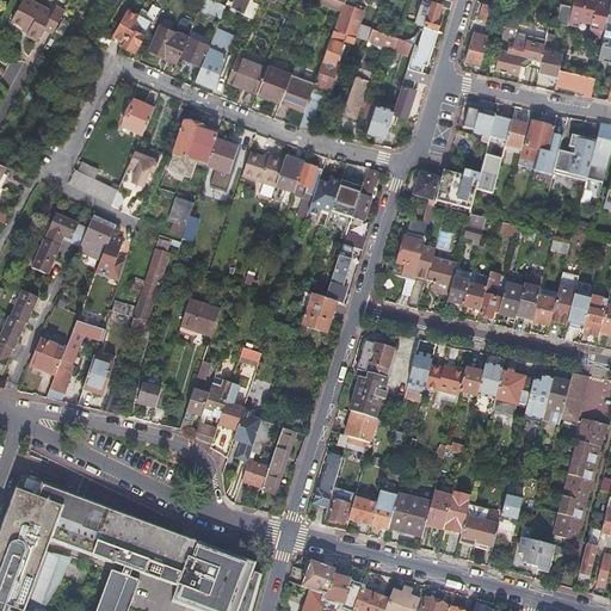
[(45,30),(53,35),(65,12),(56,7),(53,13),(28,0),(23,0),(12,23),(30,32),(28,37),(38,43),(45,30)]
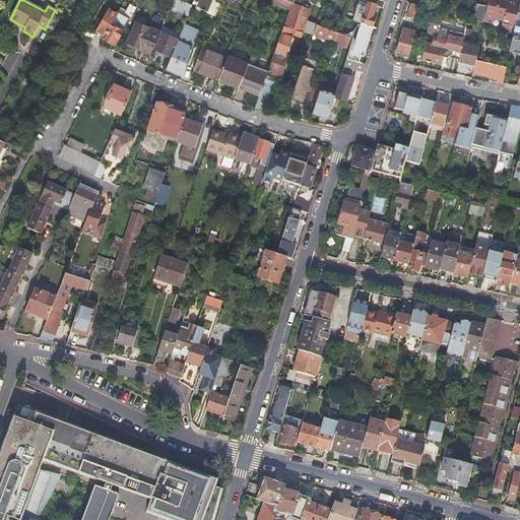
[(189,15),(193,5),(181,0),(173,0),(170,9),(175,11),(176,9),(189,15)]
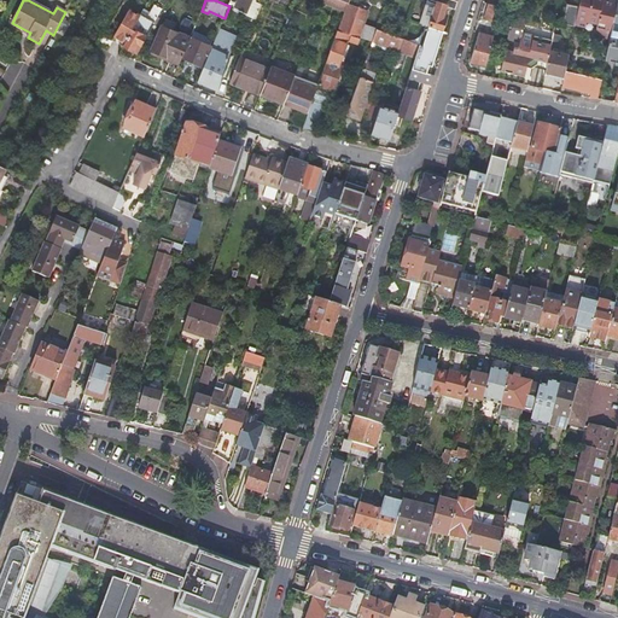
[(237,0),(233,9),(245,15),(251,0),(237,0)]
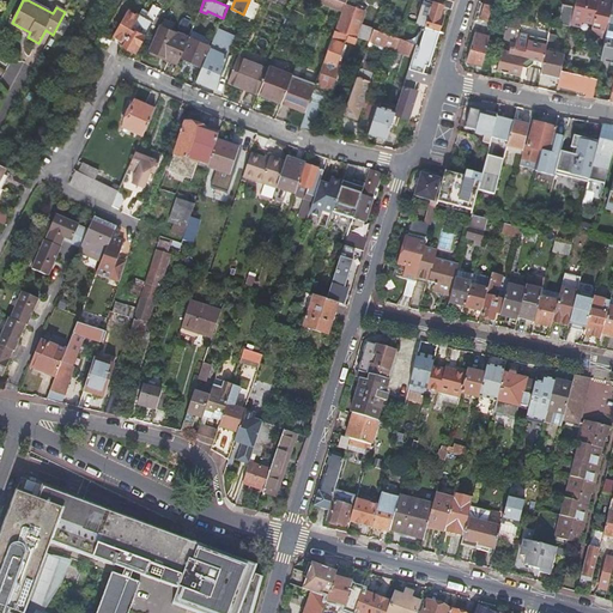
[(249,0),(243,14),(253,19),(259,5),(249,0)]
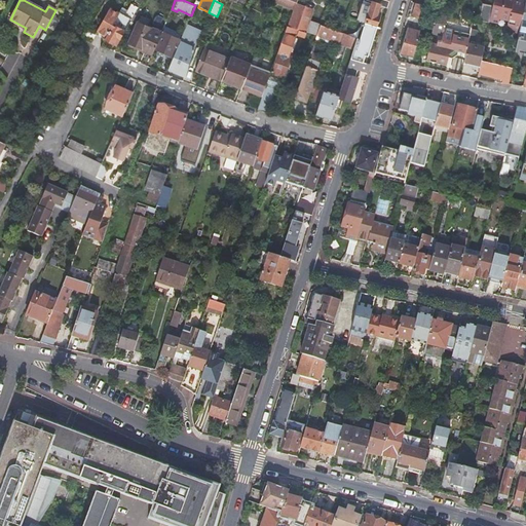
[(274,2),(293,9),(296,3),(288,0),(274,0),(275,0),(274,2)]
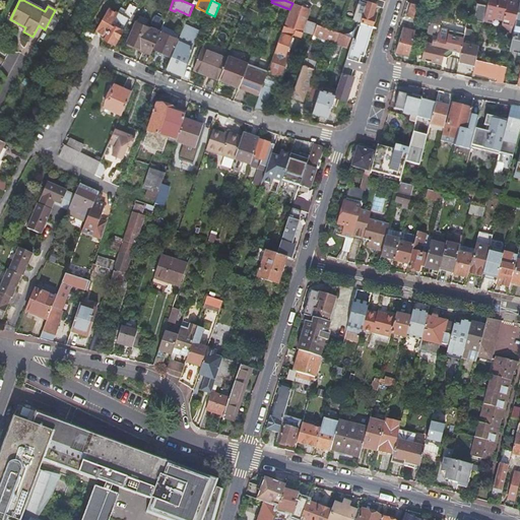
[(376,7),(383,9),(385,1),(380,0),(371,0),(370,2),(368,2),(362,21),(373,25),(376,13),(374,12),(376,7)]
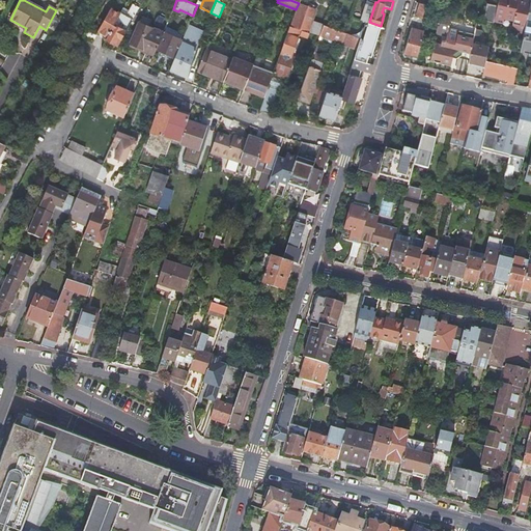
[(523,36),(529,3),(529,0),(497,0),(493,22),(493,25),(496,26),(497,23),(503,24),(504,20),(512,22),(510,27),(519,29),(516,35),(523,36)]
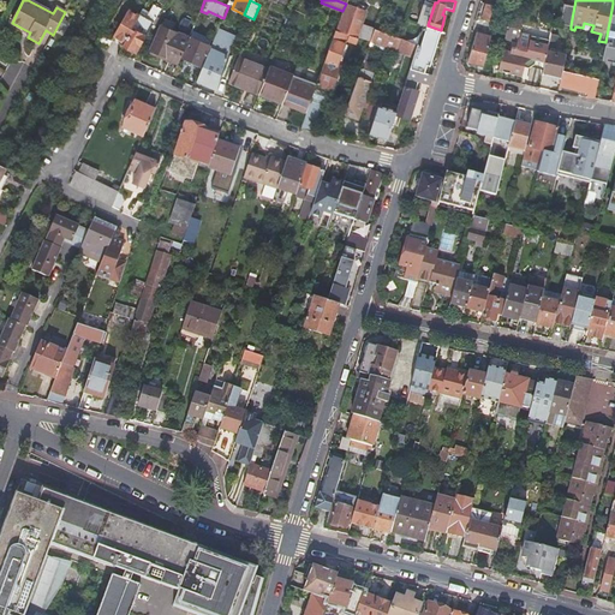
[(614,0),(613,0),(613,4),(605,42),(602,59),(614,61),(614,0)]
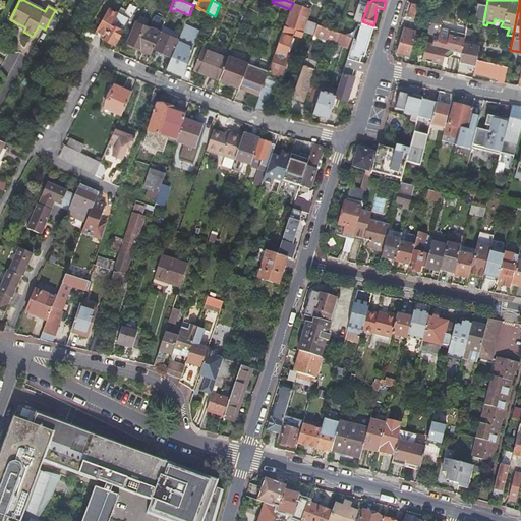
[(422,6),(411,3),(408,15),(419,18),(422,6)]
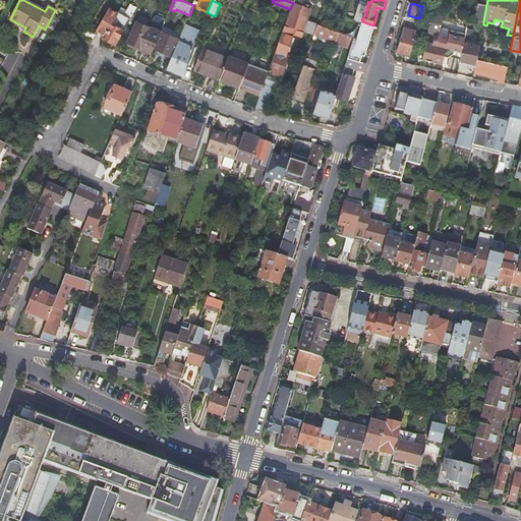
[(304,32),(307,21),(301,18),(300,20),(298,20),(299,15),(306,17),(309,10),(294,4),(286,26),(303,33),(304,32)]
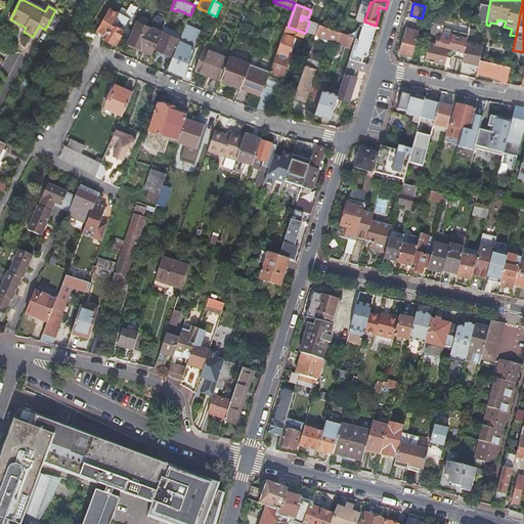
[(132,5),(126,15),(120,11),(119,14),(110,9),(95,35),(116,46),(137,8),(132,5)]
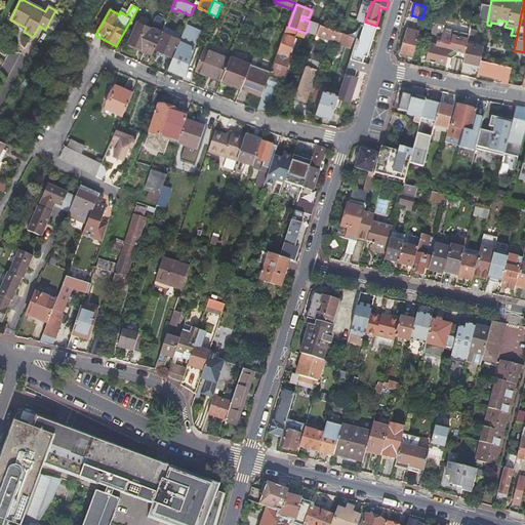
[(441,35),(443,28),(446,14),(437,12),(432,33),(441,35)]
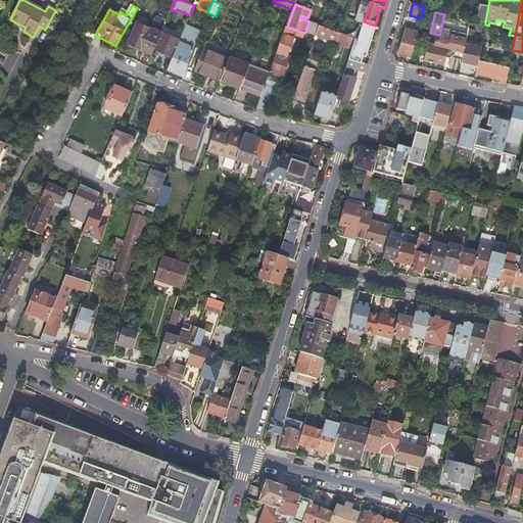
[(315,35),(318,26),(308,21),(305,32),(315,35)]
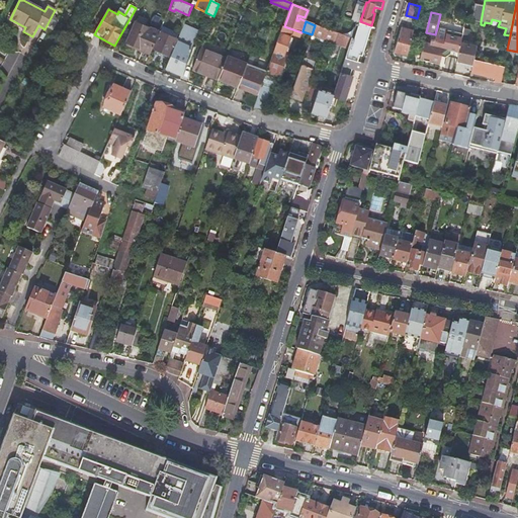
[(151,54),(153,49),(159,33),(136,22),(127,42),(143,50),(143,51),(151,54)]
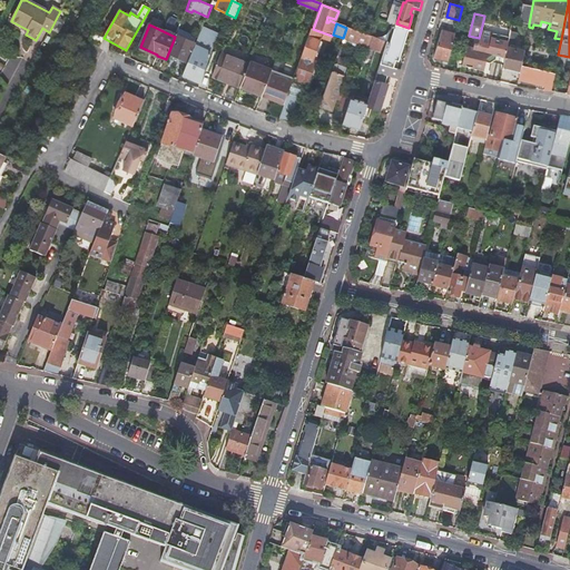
[(390,41),(386,41),(383,52),(380,64),(394,68),(396,60),(399,61),(401,56),(405,38),(409,29),(395,25),(390,41)]
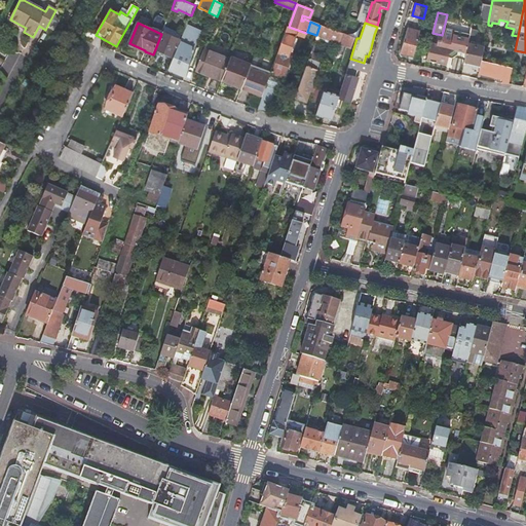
[(168,70),(184,76),(192,55),(201,32),(186,26),(183,35),(174,57),(168,70)]
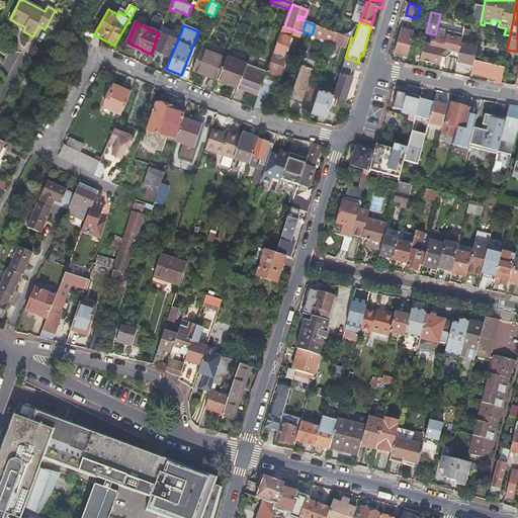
[(301,32),(284,26),(282,25),(267,71),(266,72),(278,77),(286,56),(284,56),(291,34),(300,37),(301,32)]
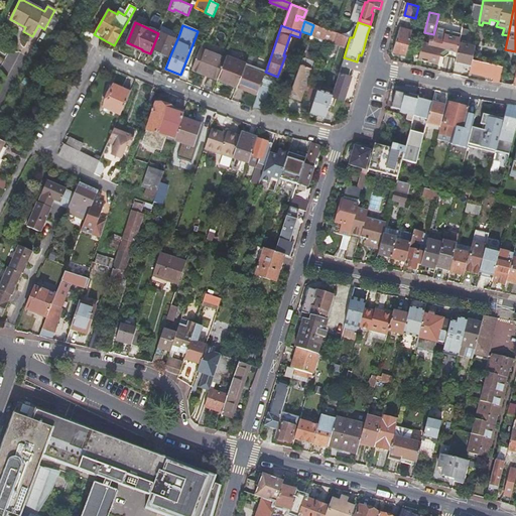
[(336,32),(313,25),(310,34),(310,35),(333,42),(336,32)]
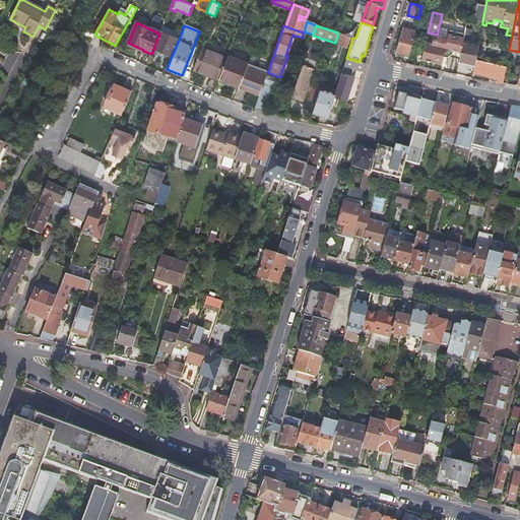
[(153,49),(172,56),(181,35),(163,26),(160,33),(159,34),(153,49)]
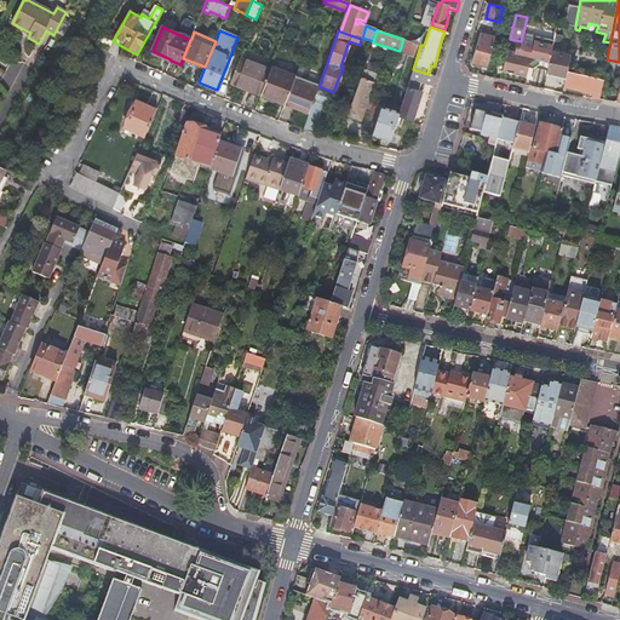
[(595,39),(603,41),(606,34),(596,32),(595,39)]
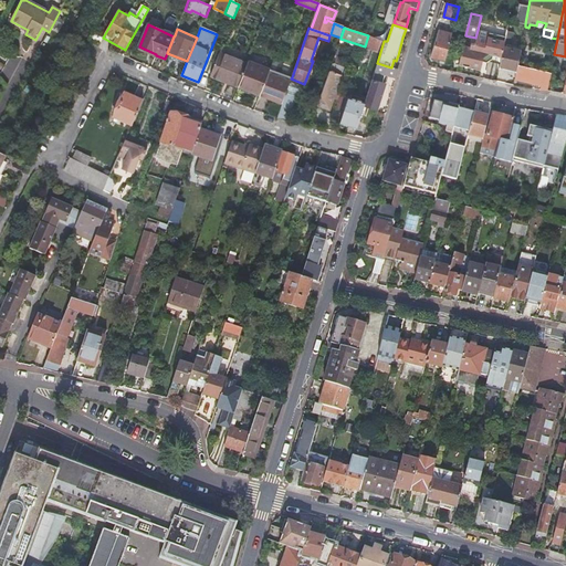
[(482,58),(485,55),(490,38),(488,38),(489,32),(478,30),(475,38),(474,42),(473,42),(473,43),(471,42),(470,48),(463,45),(459,64),(458,64),(480,70),(482,58)]
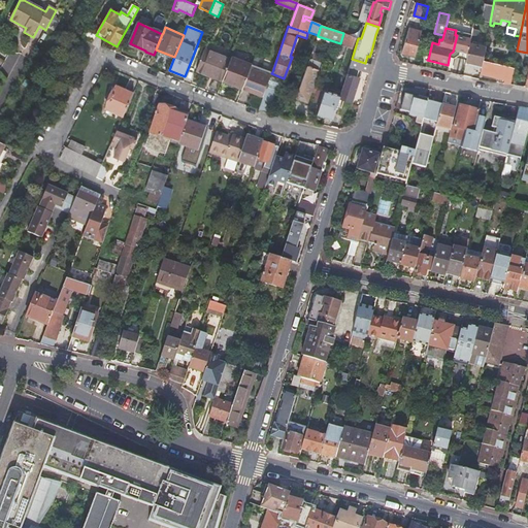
[(401,53),(415,56),(421,34),(407,30),(401,53)]
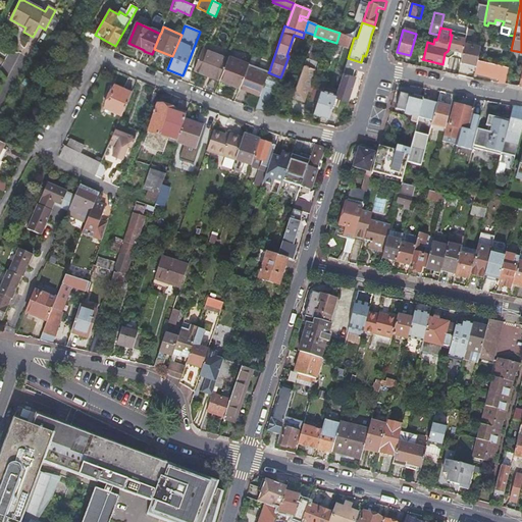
[(475,64),(476,60),(479,46),(466,44),(467,41),(470,42),(472,33),(466,32),(465,38),(462,51),(460,60),(475,64)]
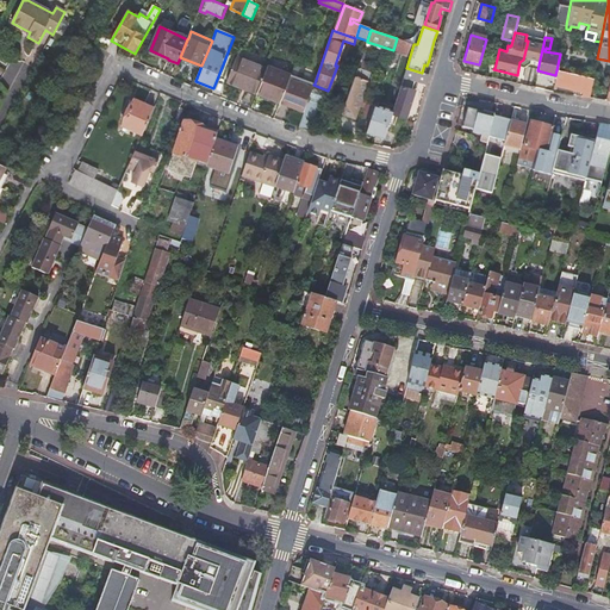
[(393,50),(410,56),(414,44),(397,38),(393,50)]
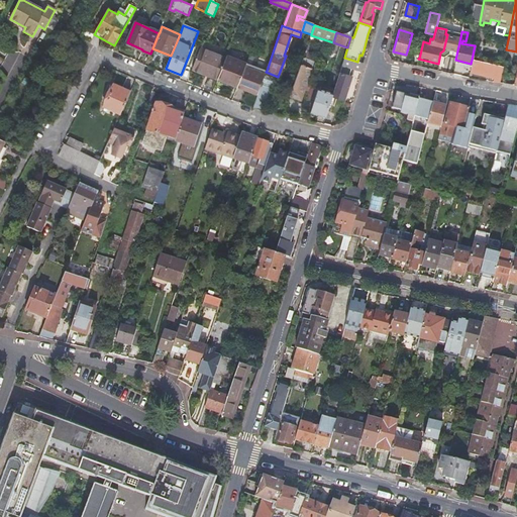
[(446,48),(457,50),(460,37),(447,34),(443,50),(446,48)]
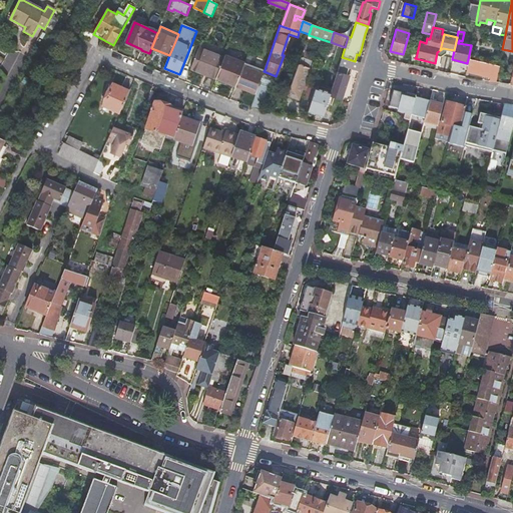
[(190,70),(196,72),(204,50),(198,48),(190,70)]
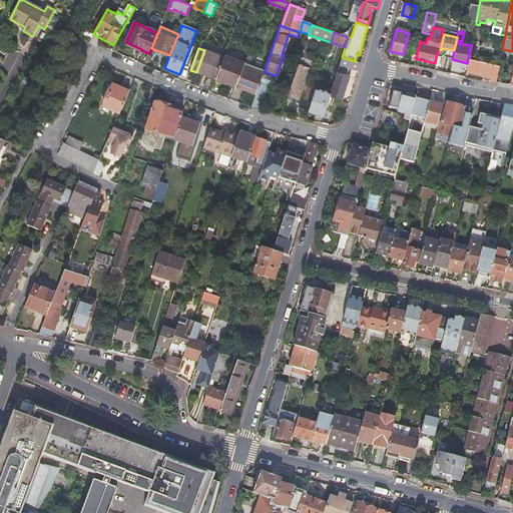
[(196,72),(215,79),(223,57),(204,50),(196,72)]
